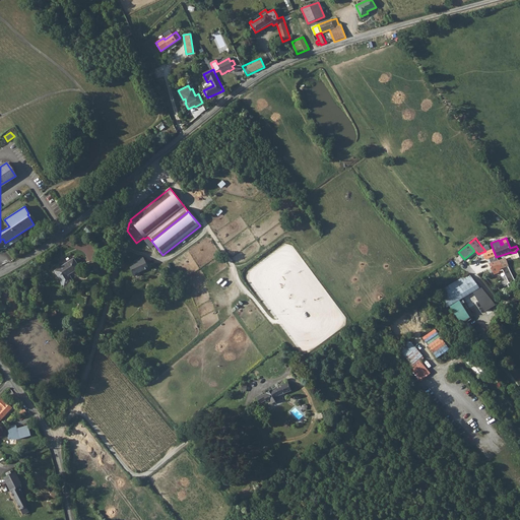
[(493,249),(485,251),(478,254),(480,261),(496,256),(493,249)]
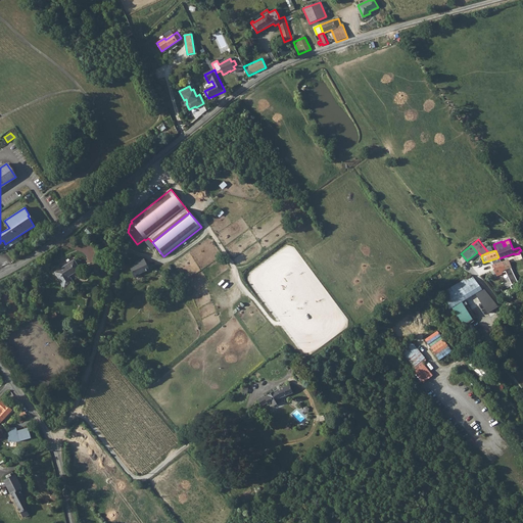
[(144,258),(136,265),(137,267),(132,270),(138,279),(151,269),(144,258)]
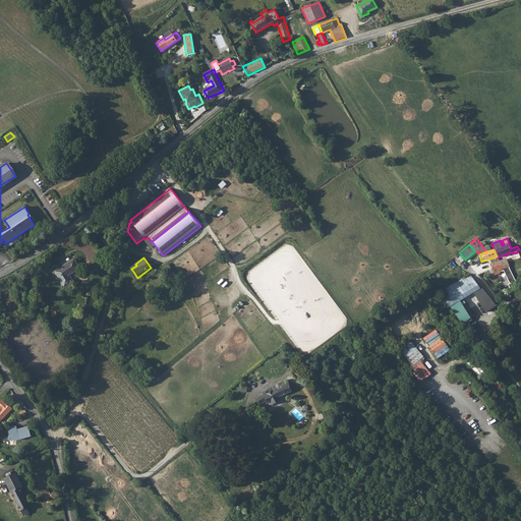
[(501,259),(499,261),(502,270),(509,267),(506,258),(501,261),(501,259)]
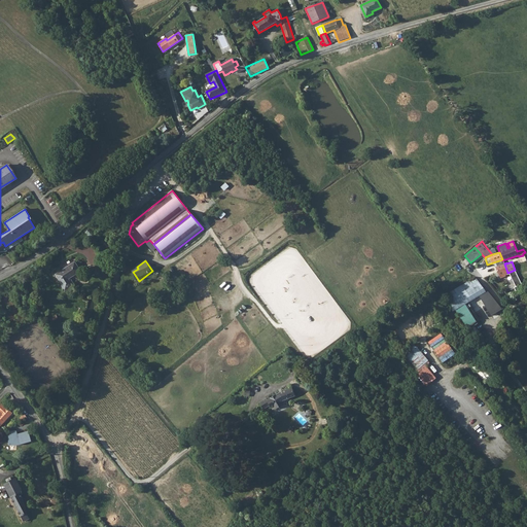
[(74,262),(56,275),(63,285),(62,286),(65,291),(75,285),(70,278),(80,271),(74,262)]
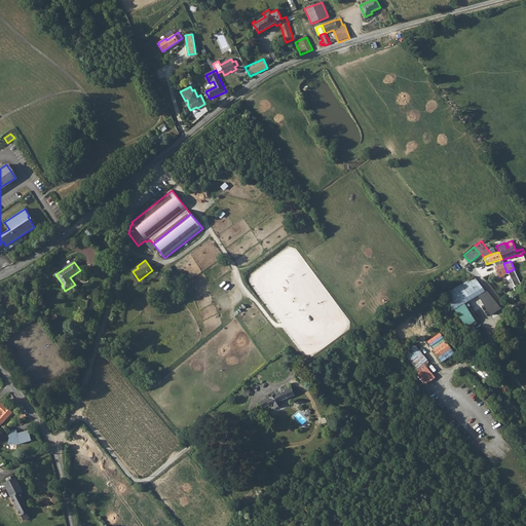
[(505,272),(506,272),(503,263),(498,265),(494,266),(498,275),(499,278),(504,276),(504,275),(506,274),(505,272)]
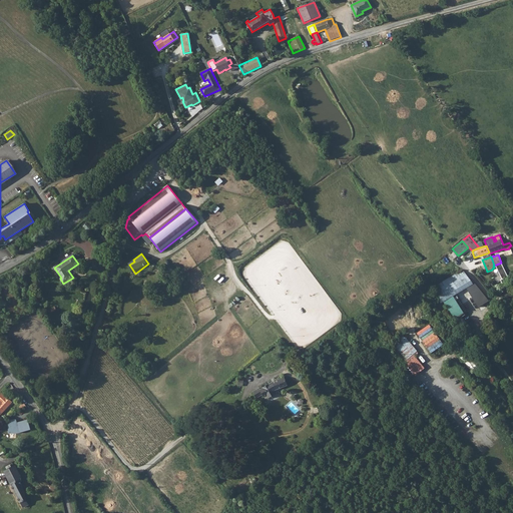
[(99,261),(97,269),(106,271),(108,262),(99,261)]
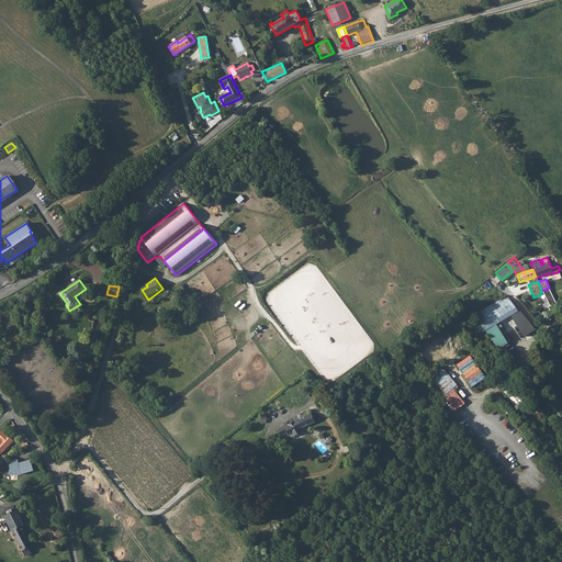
[(553,301),(549,288),(541,291),(540,291),(541,293),(543,292),(548,303),(553,301)]
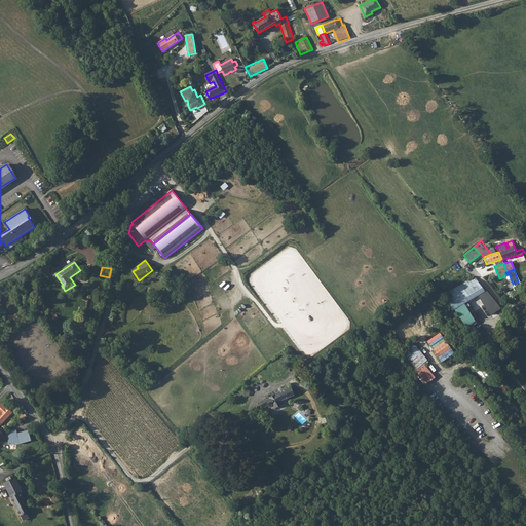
[(476,278),(449,300),(459,313),(486,292),(476,278)]
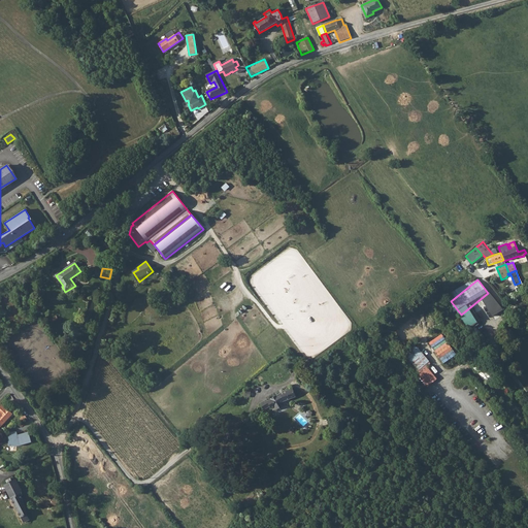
[(482,325),(469,307),(461,315),(473,331),(482,325)]
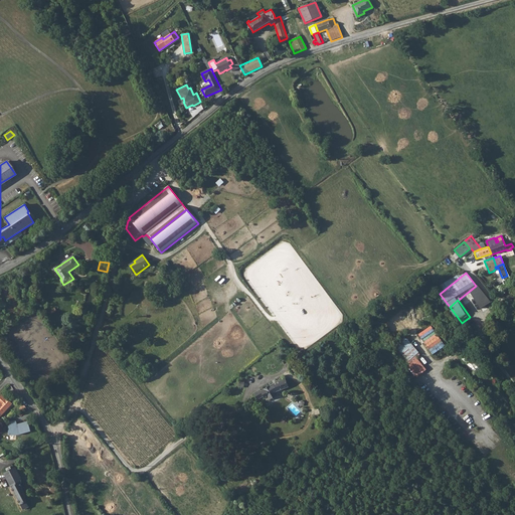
[(462,324),(470,334),(474,331),(465,321),(462,324)]
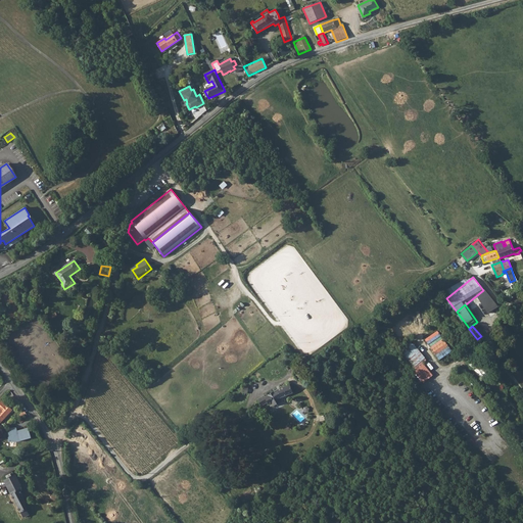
[(483,336),(472,346),(475,350),(486,340),(483,336)]
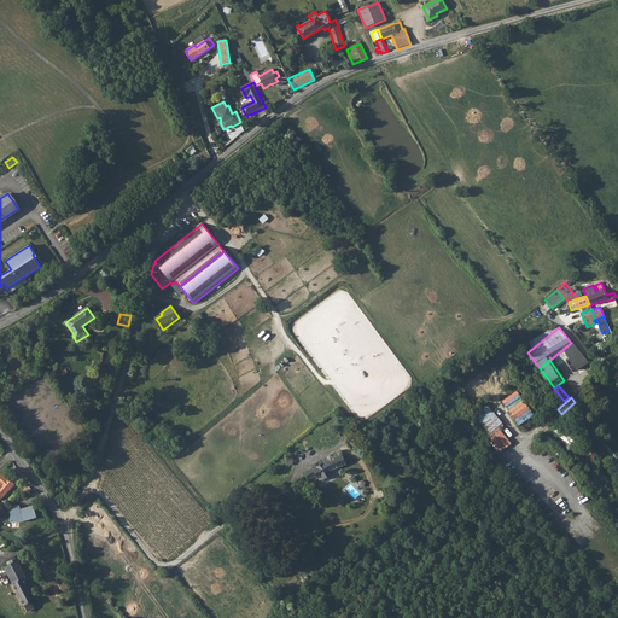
[(473,417),(491,437),(506,425),(488,404),(473,417)]
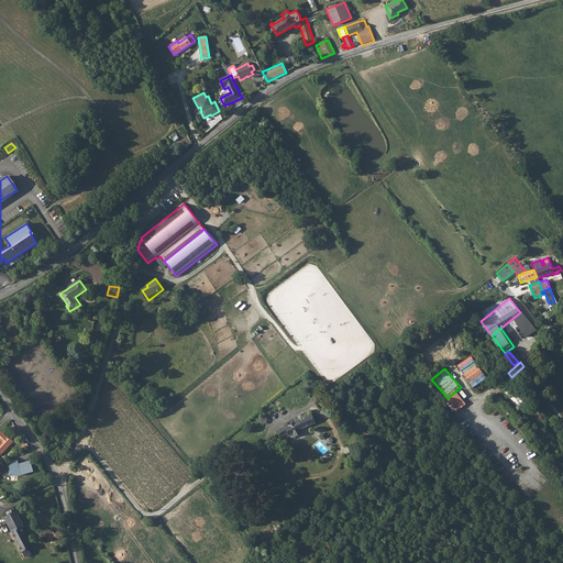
[(73,409),(67,412),(72,420),(75,418),(74,417),(77,415),(73,409)]
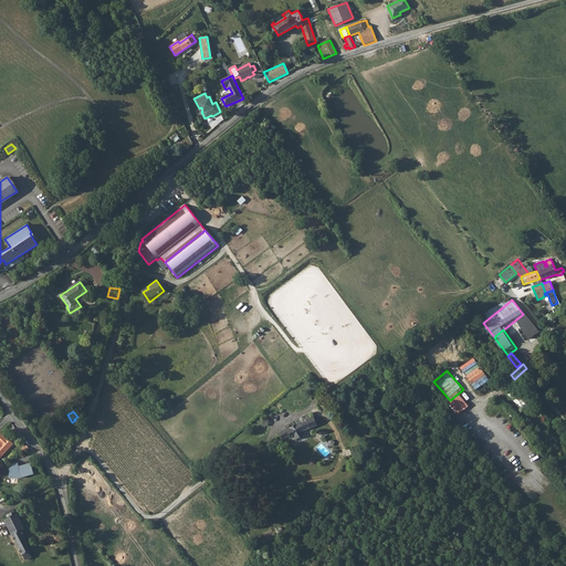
[(286,427),(279,432),(283,439),(289,435),(291,438),(295,436),(296,439),(303,435),(301,431),(317,425),(313,417),(297,423),(287,429),(286,427)]
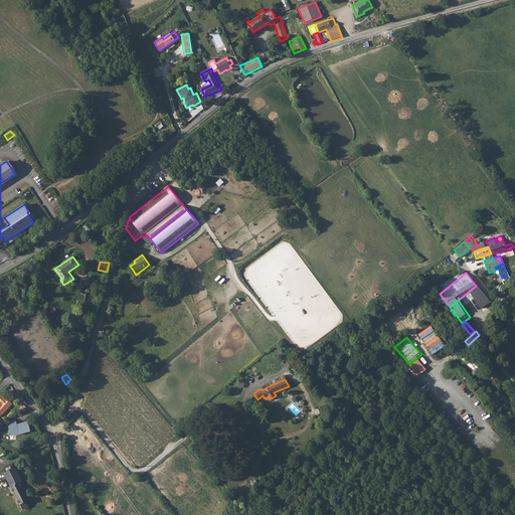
[(0,415),(11,404),(5,398),(1,394),(0,394),(0,415)]
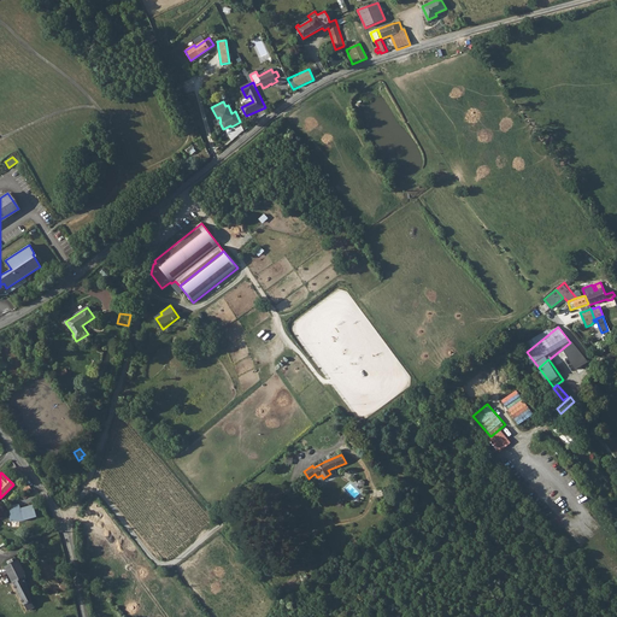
[(47,475),(42,479),(50,489),(54,486),(47,475)]
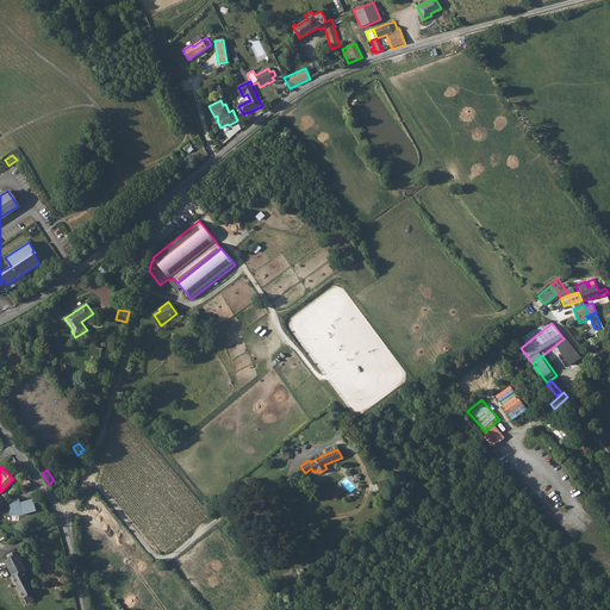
[(37,512),(35,495),(25,497),(24,493),(5,496),(8,517),(20,515),(37,512)]
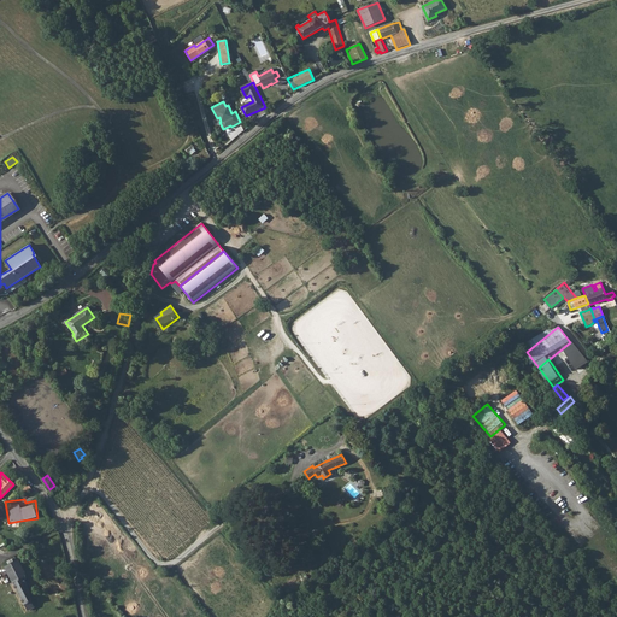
[(4,566),(11,581),(24,575),(24,574),(17,560),(4,566)]
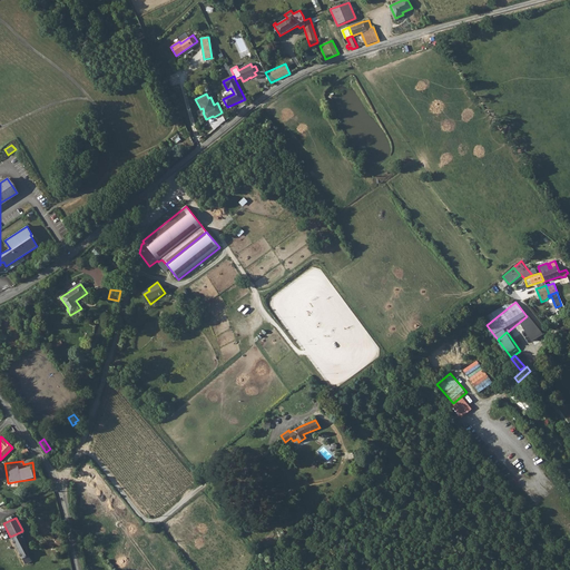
[(22,531),(10,537),(25,563),(31,560),(25,547),(23,538),(22,531)]
